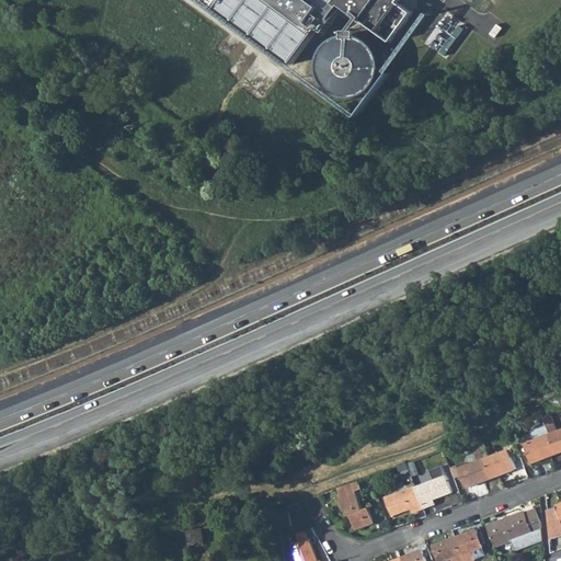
[(408,3),(404,0),(210,0),(292,67),(341,8),(392,50),(415,22),(402,11),(408,3)]
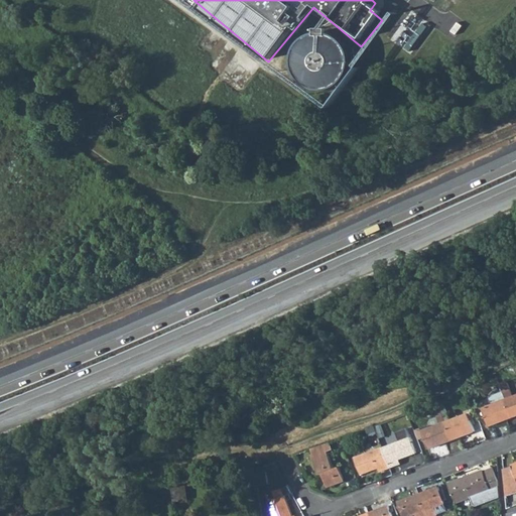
[(507,383),(500,385),(505,400),(512,417),(515,415),(515,395),(512,397),(507,383)]
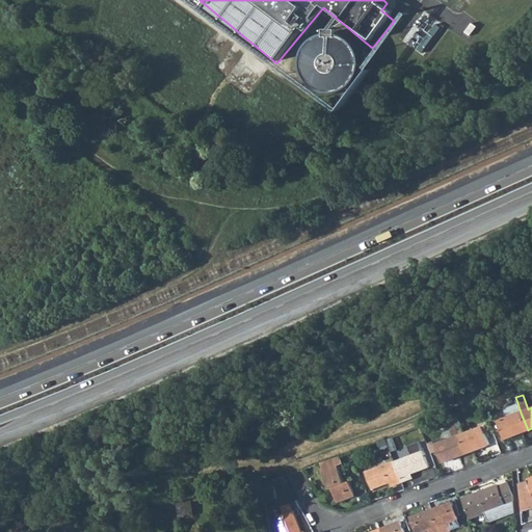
[(464,433),(456,410),(451,413),(453,419),(466,454),(489,445),(485,433),(489,432),(486,425),(464,433)]
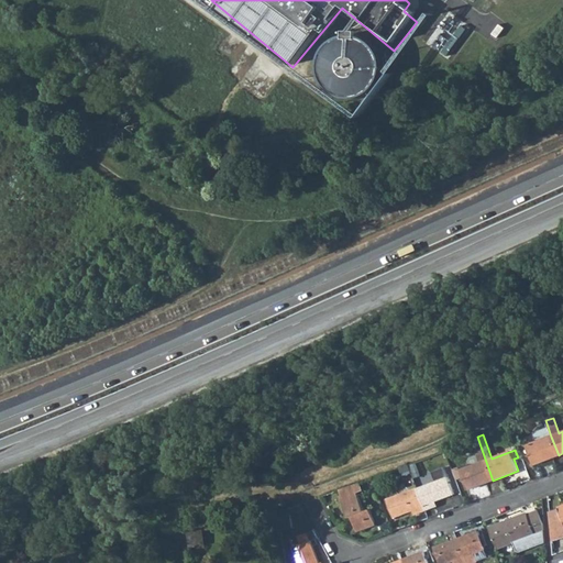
[(533,465),(559,455),(551,437),(527,445),(533,465)]
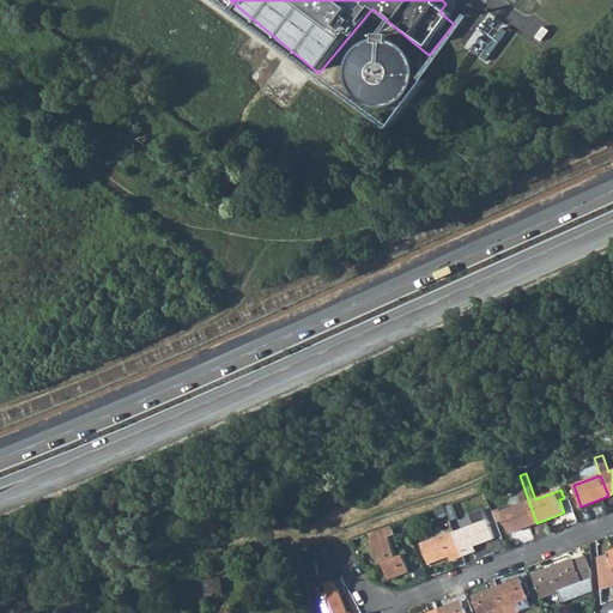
[(509,533),(536,523),(522,483),(515,485),(522,504),(498,513),(502,521),(504,520),(509,533)]
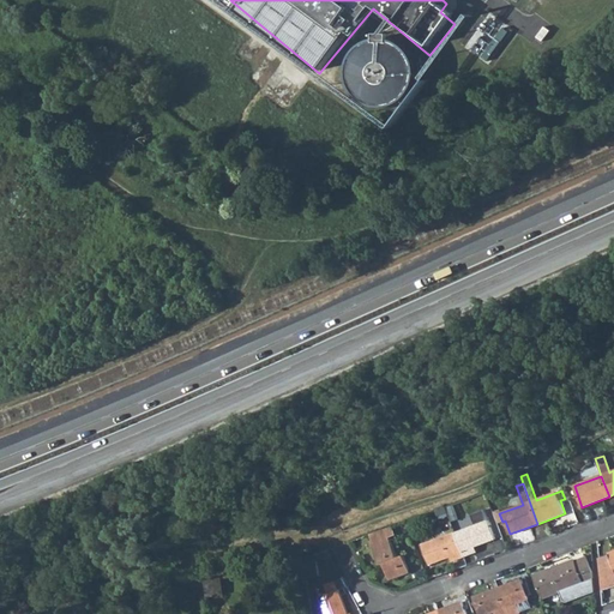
[(438,519),(449,516),(445,506),(435,509),(438,519)]
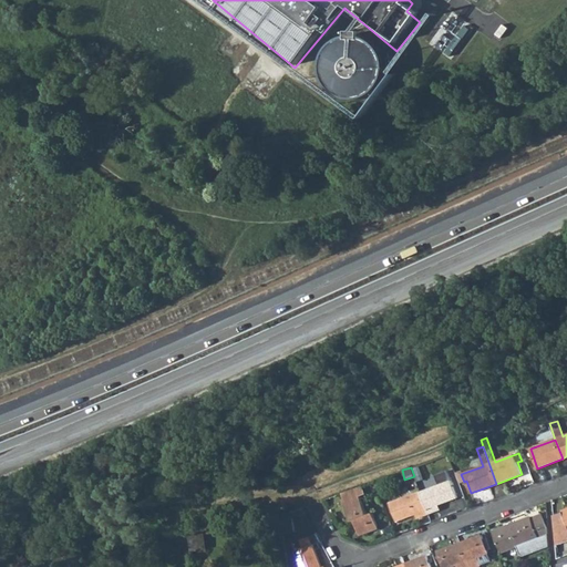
[(441,484),(421,492),(429,514),(434,512),(433,507),(439,505),(459,497),(449,470),(436,474),(441,484)]
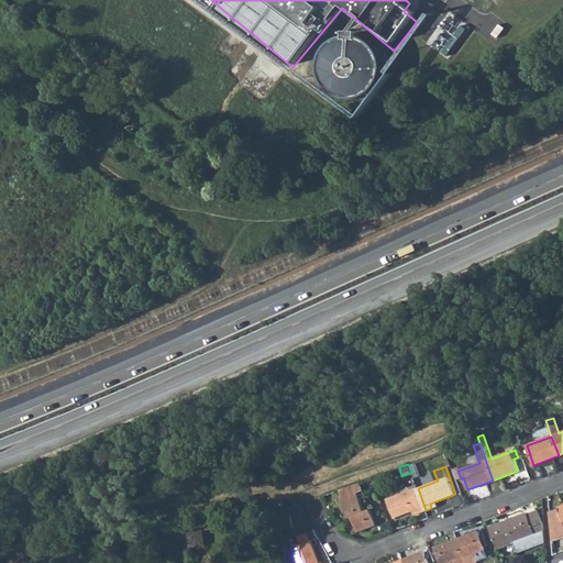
[(363,511),(353,484),(338,489),(341,498),(340,498),(348,518),(351,517),(356,531),(375,523),(370,509),(363,511)]
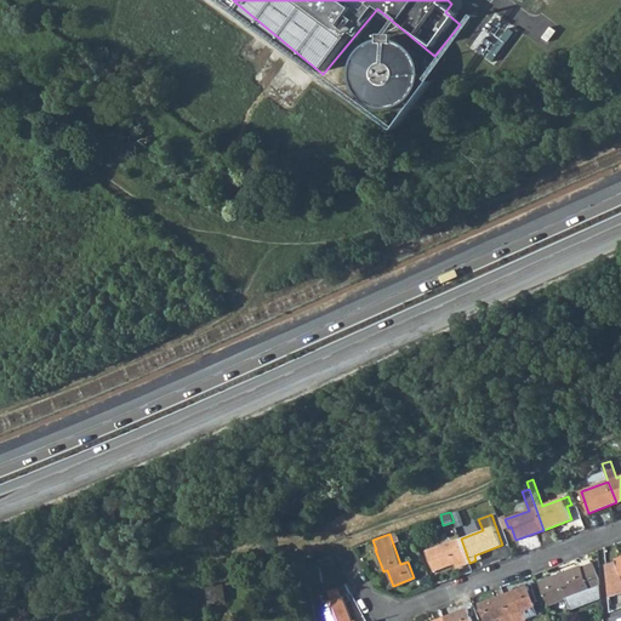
[(437,541),(439,547),(451,542),(449,536),(437,541)]
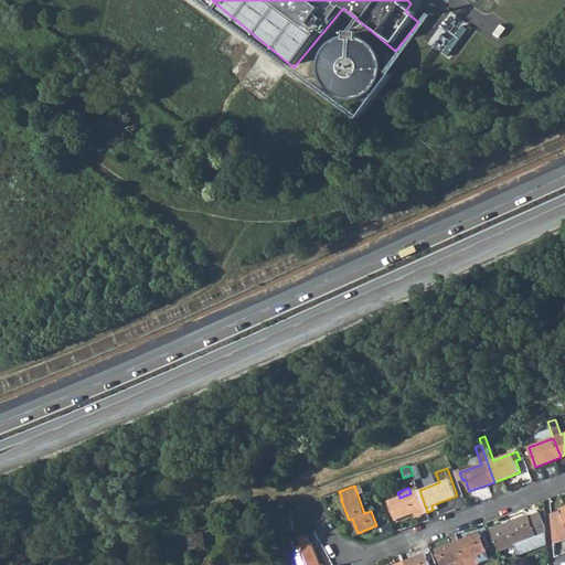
[(420,514),(427,512),(419,490),(411,493),(400,498),(388,501),(394,519),(414,512),(418,510),(420,514)]
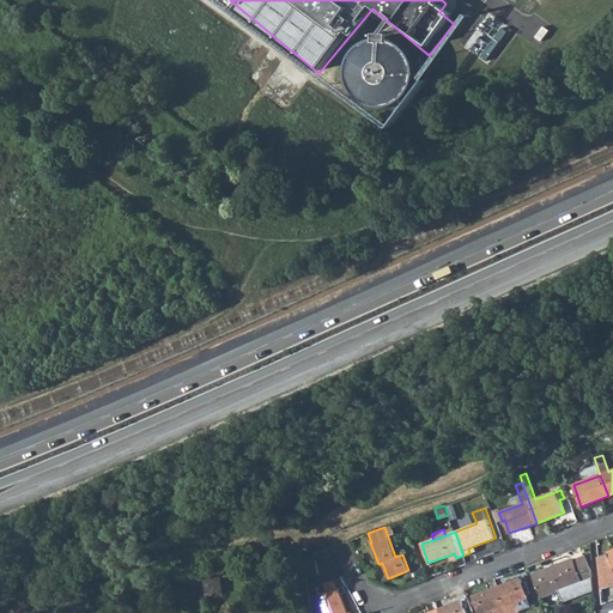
[(610,554),(598,558),(600,589),(612,584),(612,551),(608,553),(610,554)]
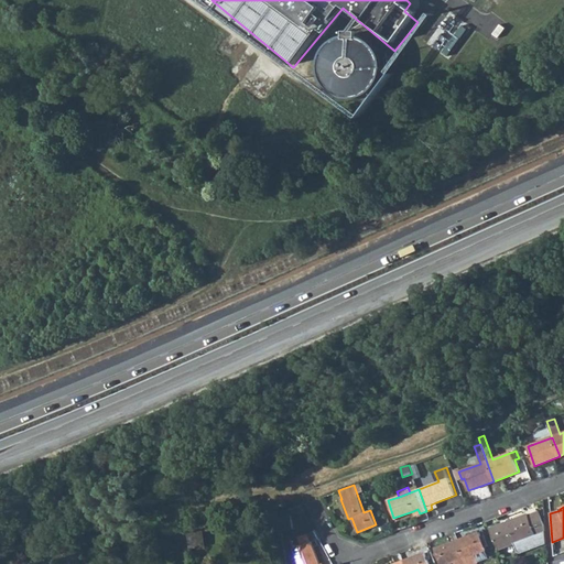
[(528,514),(491,528),(499,550),(513,544),(517,552),(545,542),(544,533),(544,525),(539,511),(529,514),(528,514)]
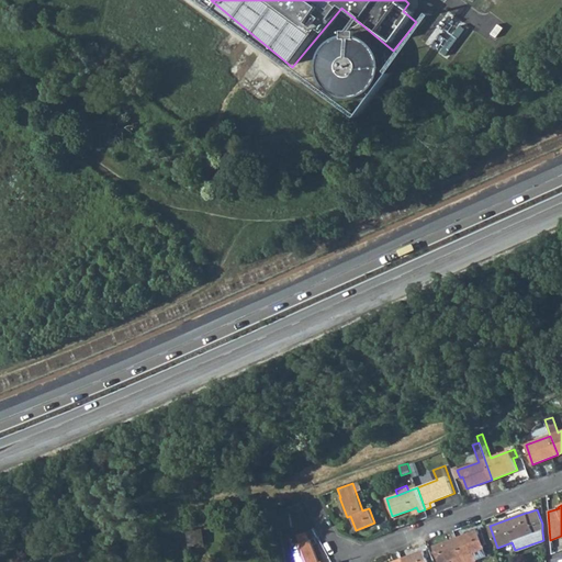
[(204,543),(201,527),(190,529),(190,531),(191,546),(204,543)]
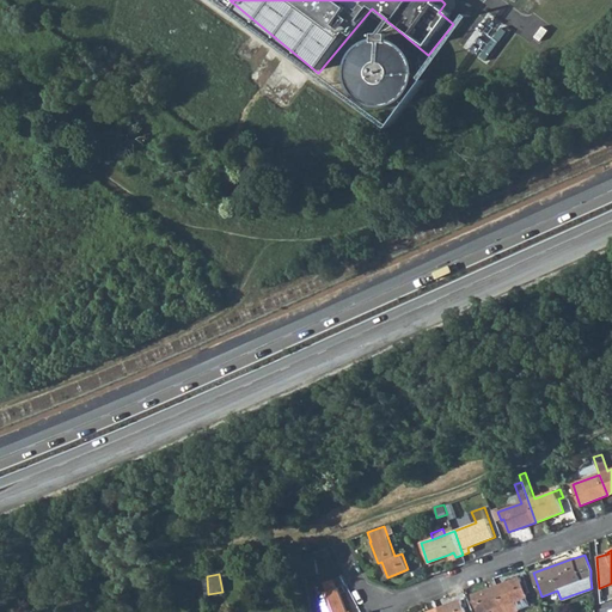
[(521,577),(497,587),(503,606),(506,611),(513,611),(518,611),(514,601),(525,598),(528,597),(521,577)]
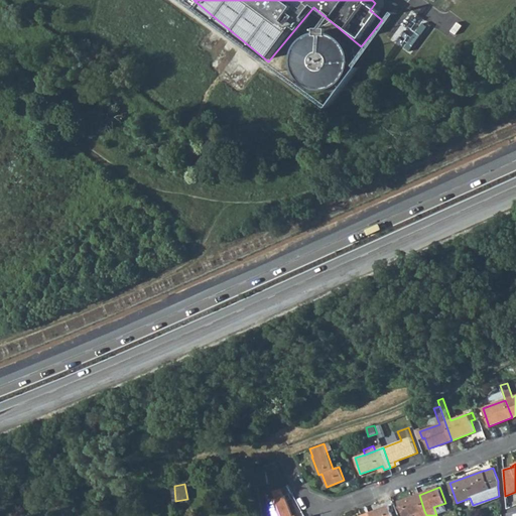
[(290,515),(282,489),(266,494),(273,515),(290,515)]
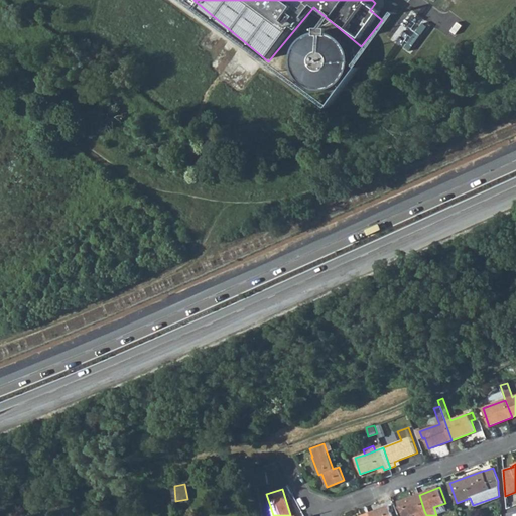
[(416,515),(426,515),(424,511),(419,495),(398,502),(403,515),(409,515),(416,514),(416,515)]
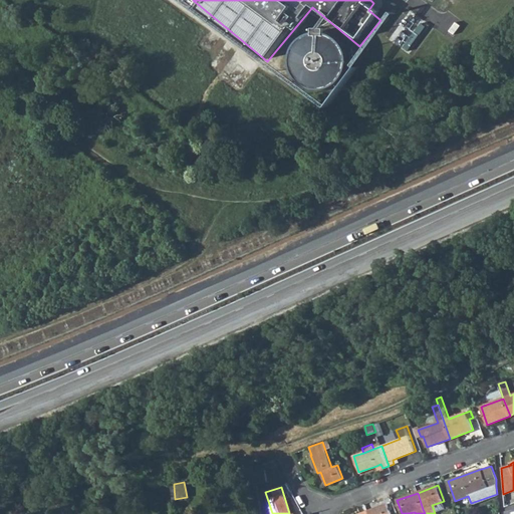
[(441,502),(432,505),(435,513),(444,510),(441,502)]
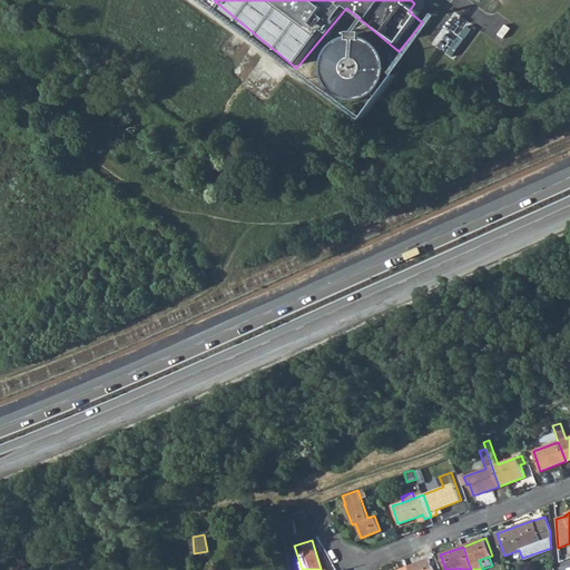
[(430,559),(408,568),(408,569),(433,569),(432,566),(431,562),(430,559)]
